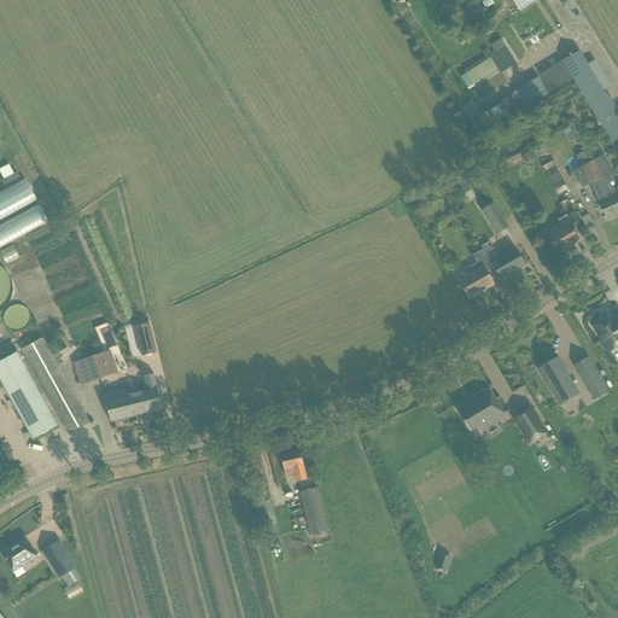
[(536,0),(511,0),(519,11),(536,0)]
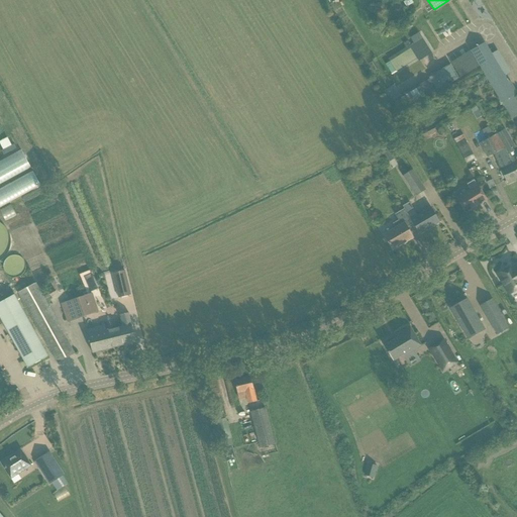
[(387,10),(386,2),(374,3),(375,11),(387,10)]
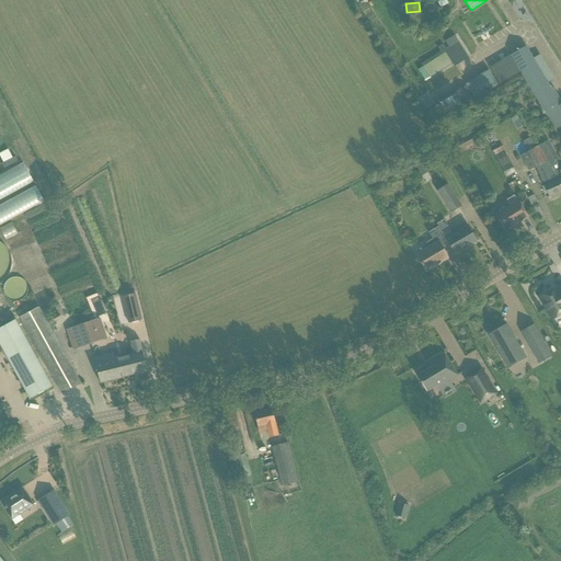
[(512,10),(517,23),(525,20),(519,7),(512,10)]
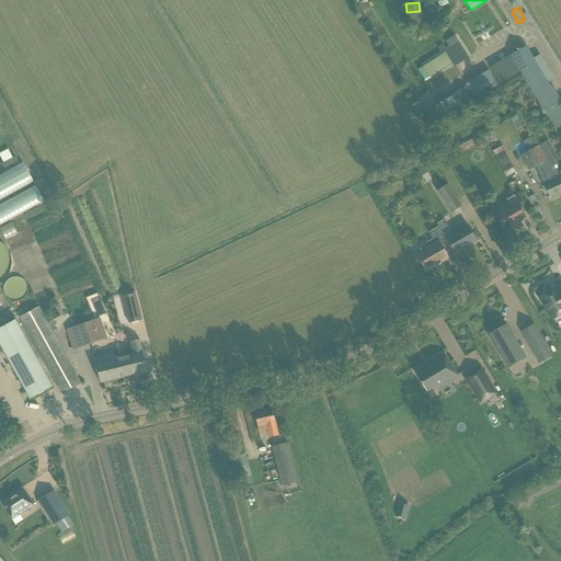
[(454,44),(446,46),(448,55),(438,57),(443,73),(461,68),(454,44)]
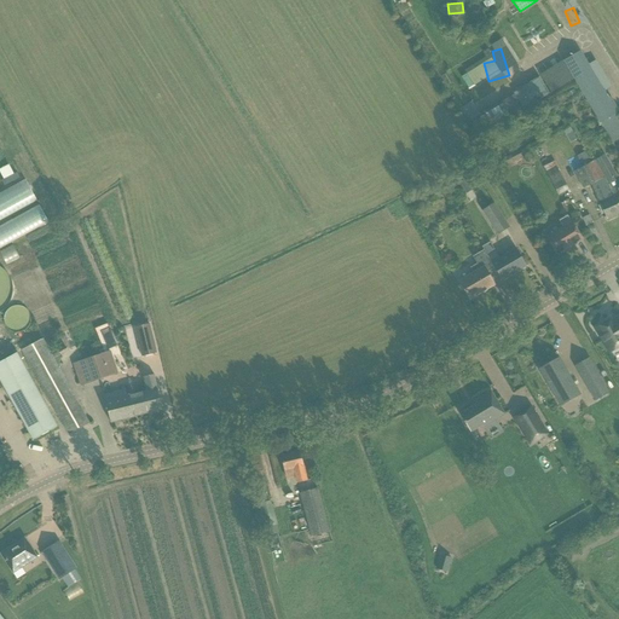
[(618,148),(618,150),(618,126),(614,115),(617,114),(580,51),(562,61),(582,93),(582,92),(586,99),(585,100),(614,149),(618,148)]
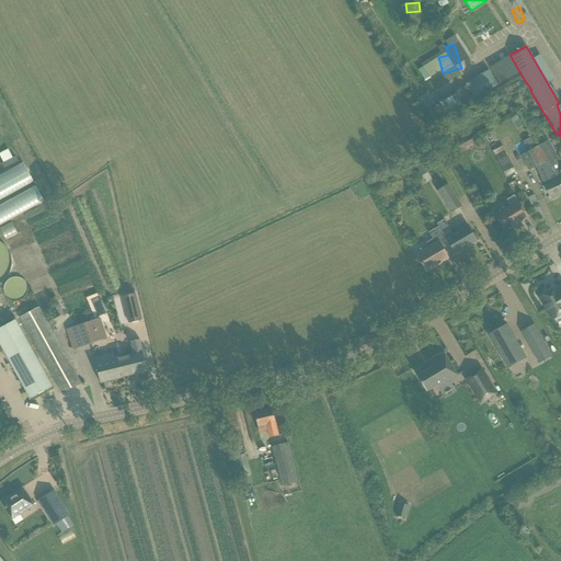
[(405,66),(400,69),(405,77),(411,73),(405,66)]
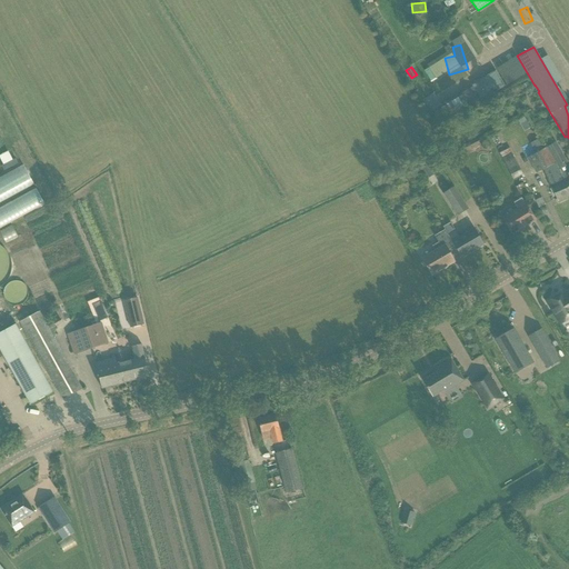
[(506,87),(496,71),(471,86),(481,102),(506,87)]
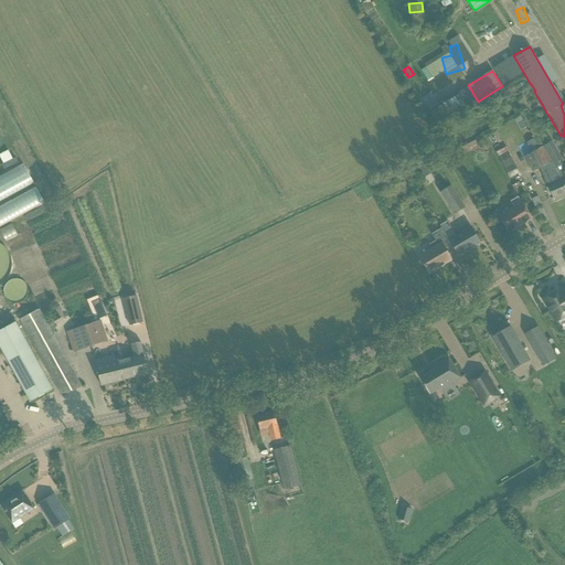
[(469,87),(458,93),(466,107),(478,102),(469,87)]
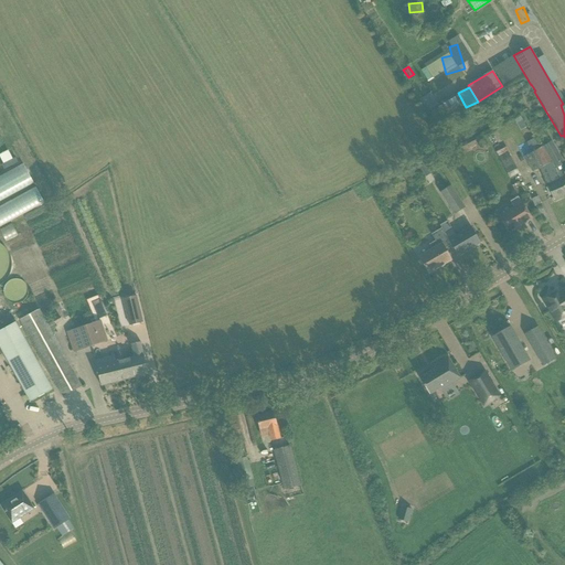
[(440,110),(448,104),(438,93),(432,98),(440,110)]
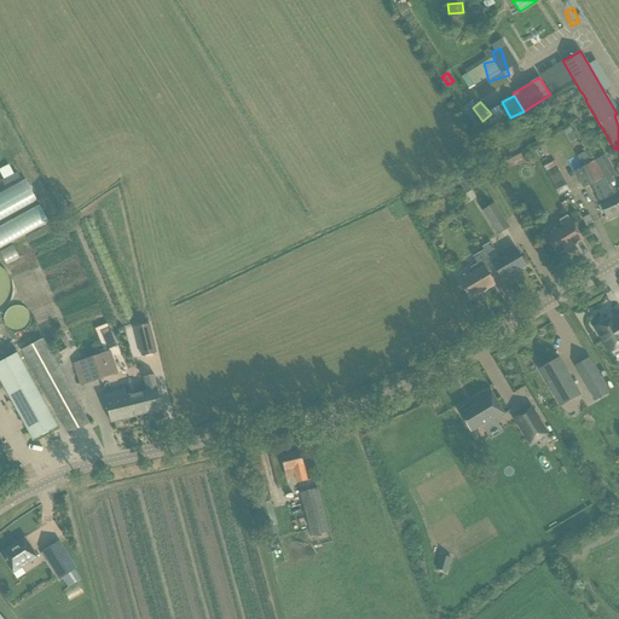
[(570,128),(563,132),(570,143),(577,139),(570,128)]
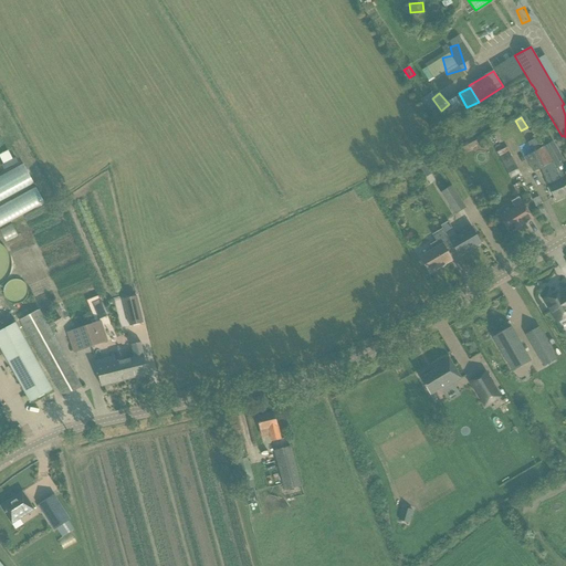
[(530,130),(536,128),(531,117),(525,119),(530,130)]
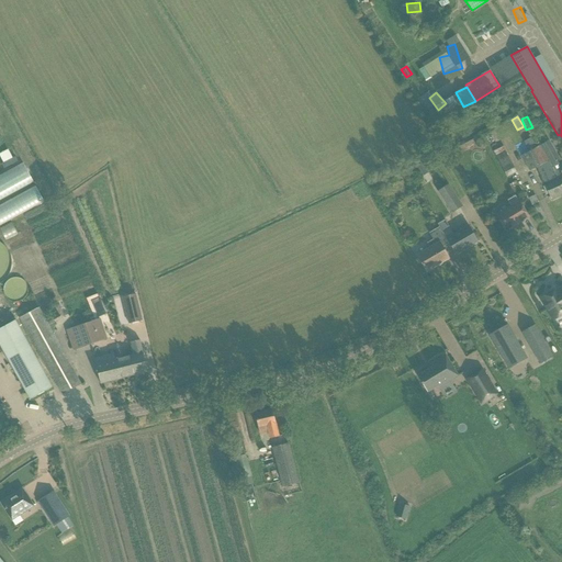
[(531,138),(524,143),(529,152),(537,148),(531,138)]
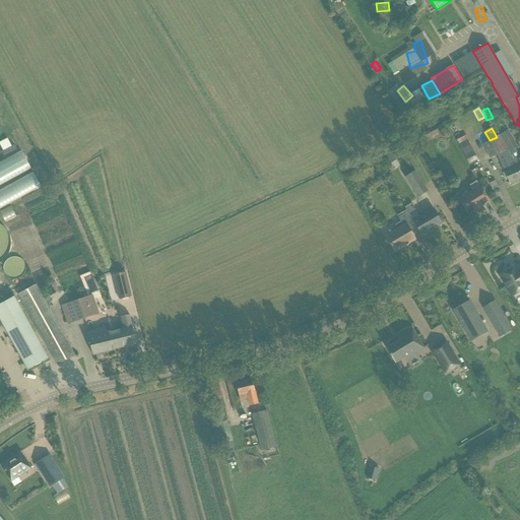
[(514,160),(519,175),(519,156),(517,150),(519,149),(509,131),(507,132),(500,135),(508,148),(514,160)]
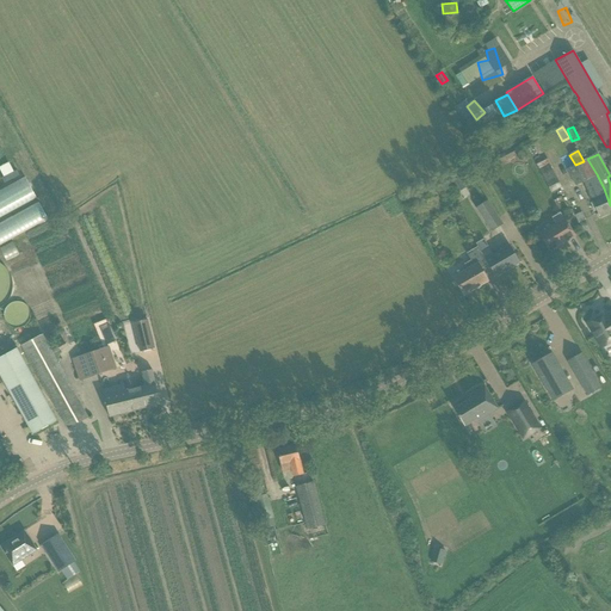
[(555,193),(568,189),(556,155),(543,160),(555,193)]
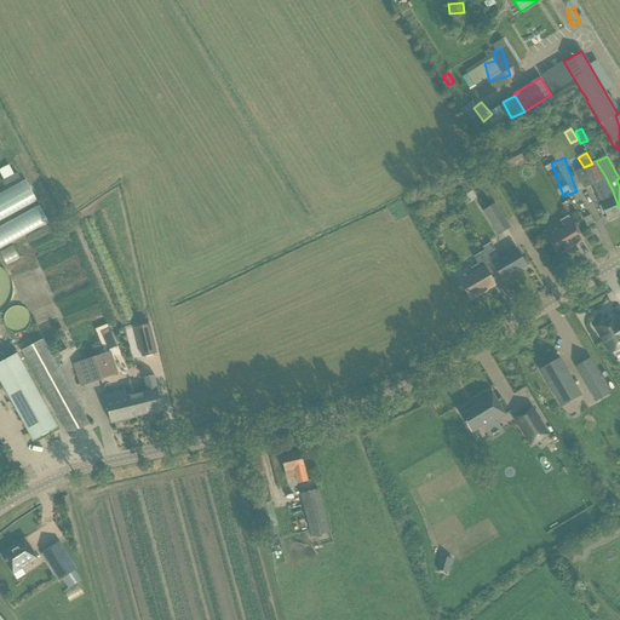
[(606,177),(596,161),(592,164),(584,167),(575,172),(585,189),(595,184),(600,195),(597,196),(601,204),(602,208),(607,219),(619,213),(619,208),(613,191),(606,177)]
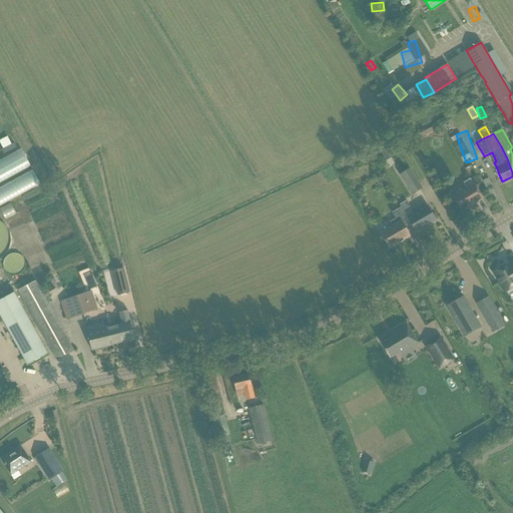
[(386,147),(379,152),(382,158),(390,153),(386,147)]
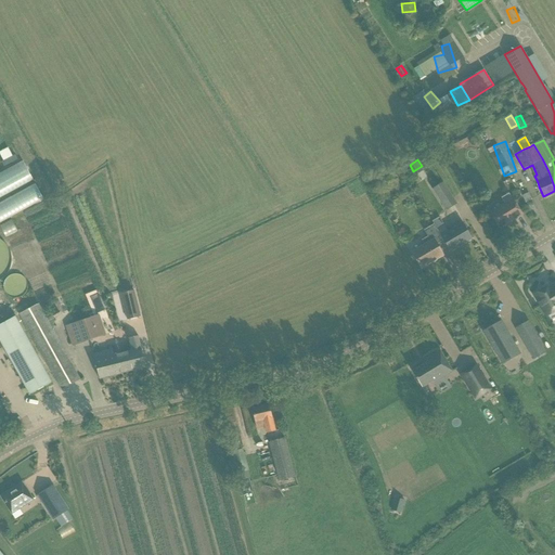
[(447,210),(456,204),(442,182),(433,189),(447,210)]
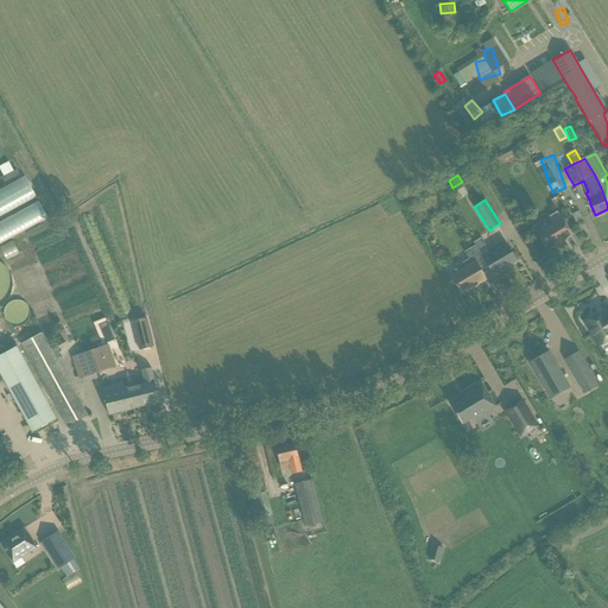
[(571,235),(557,211),(549,217),(553,223),(537,234),(548,249),(571,235)]
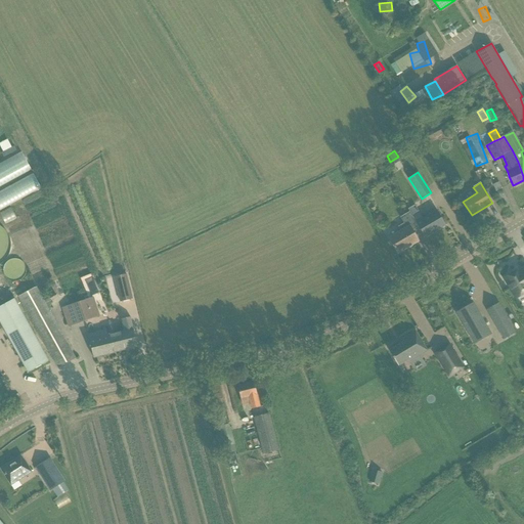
[(0,198),(0,213),(20,204),(14,191),(0,198)]
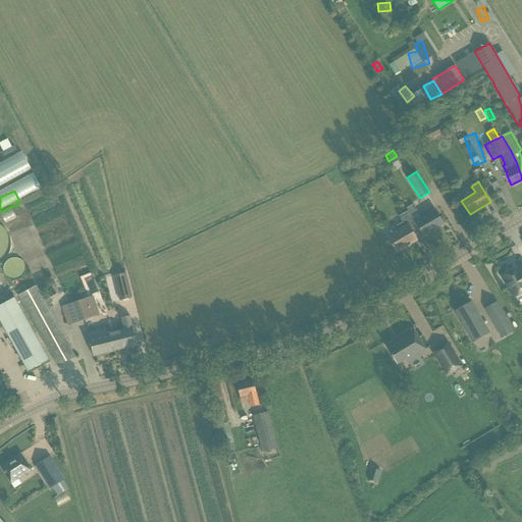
[(5,211),(12,222),(23,216),(16,204),(5,211)]
